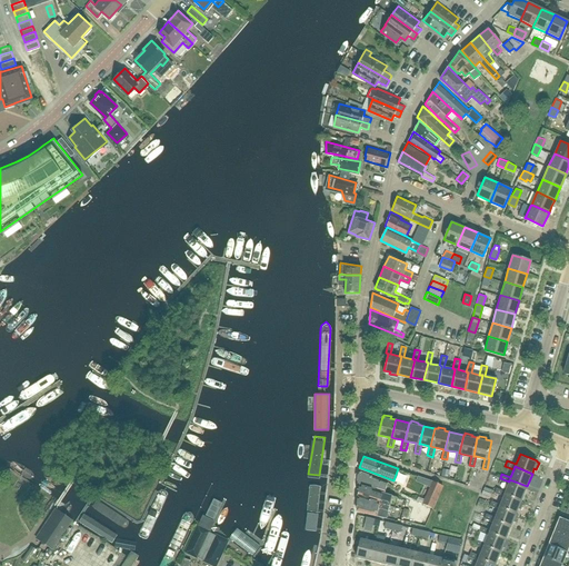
[(358,484),(385,492),(387,480),(359,469),(358,484)]
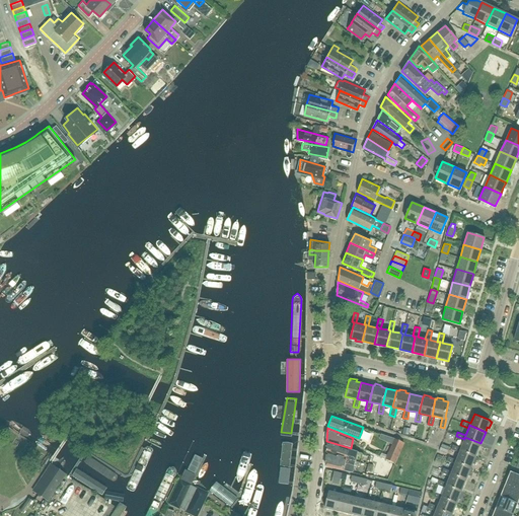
[(385,457),(394,461),(403,441),(394,437),(385,457)]
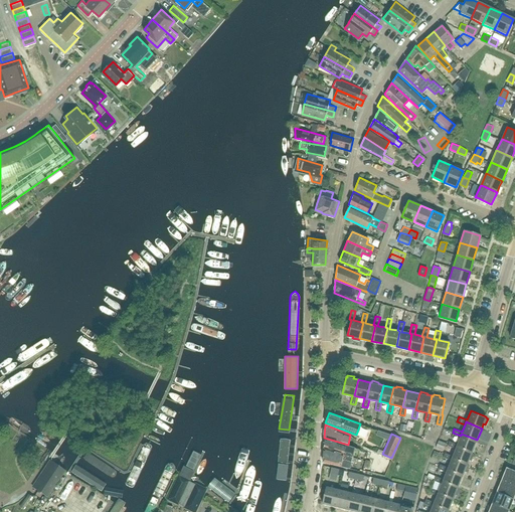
[(472,452),(477,440),(461,434),(461,436),(458,444),(449,440),(448,444),(456,448),(457,446),(472,452)]
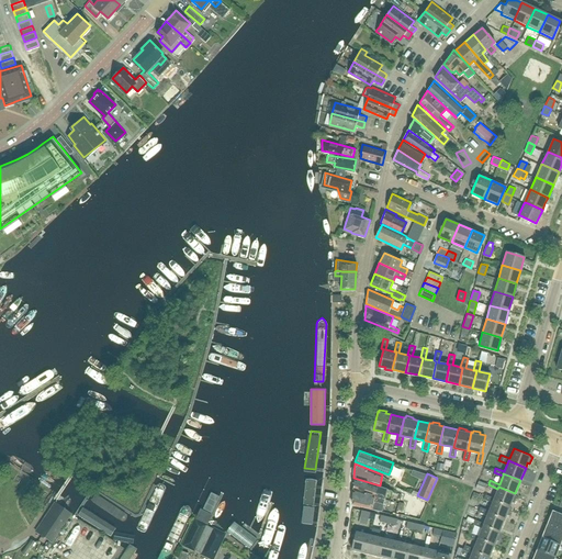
[(352,487),(384,498),(386,487),(380,485),(353,478),(352,487)]
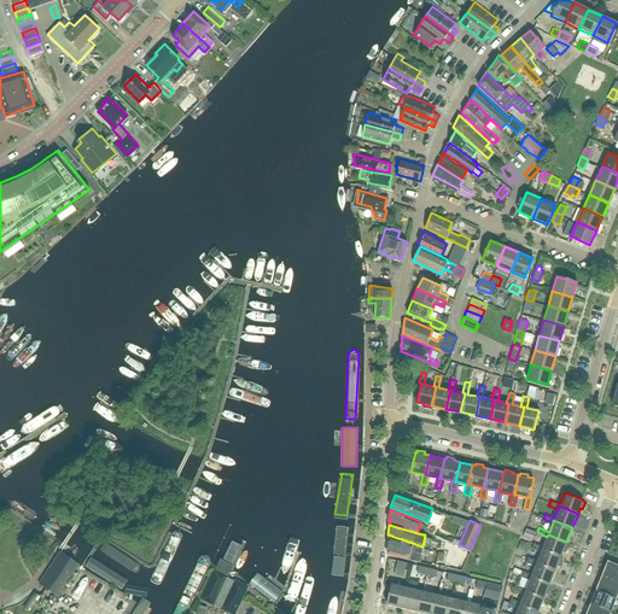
[(347,527),(338,526),(332,568),(342,569),(347,527)]
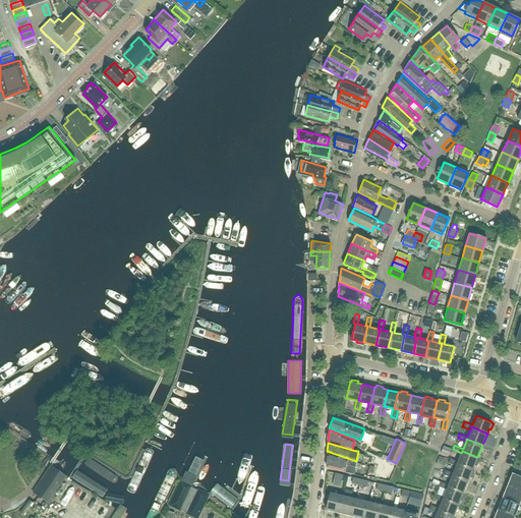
[(356,461),(327,451),(326,453),(326,466),(353,473),(356,461)]
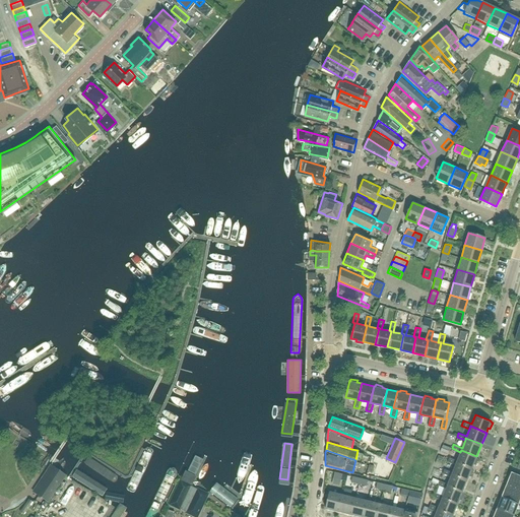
[(475,463),(478,457),(476,456),(461,450),(460,452),(457,459),(449,456),(447,460),(455,463),(456,462),(471,468),(474,463),(475,463)]
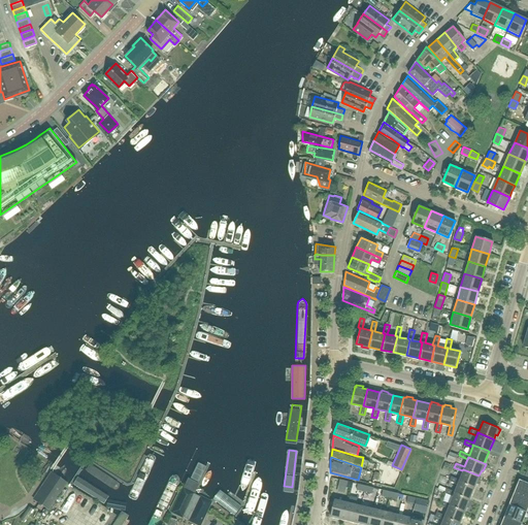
[(477,483),(481,477),(479,476),(463,469),(462,470),(459,479),(451,474),(450,480),(457,483),(458,481),(474,488),(476,482),(477,483)]
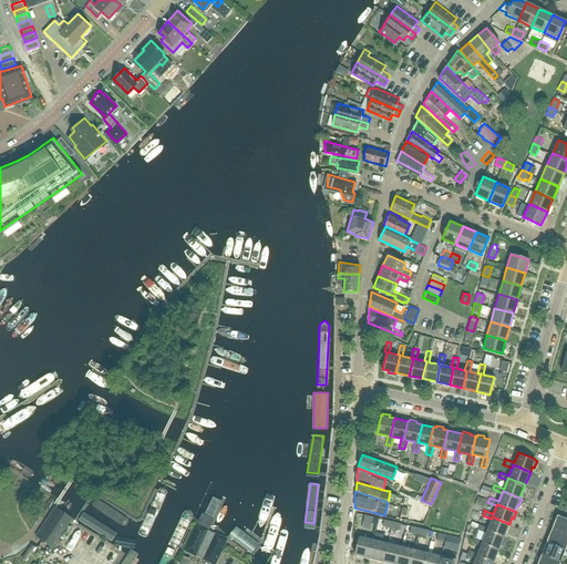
[(55,513),(40,536),(53,545),(62,532),(69,522),(62,518),(55,513)]
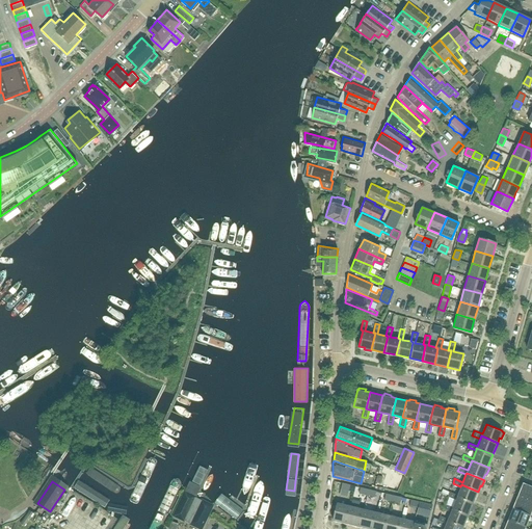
[(354,491),(355,484),(342,481),(341,487),(354,491)]
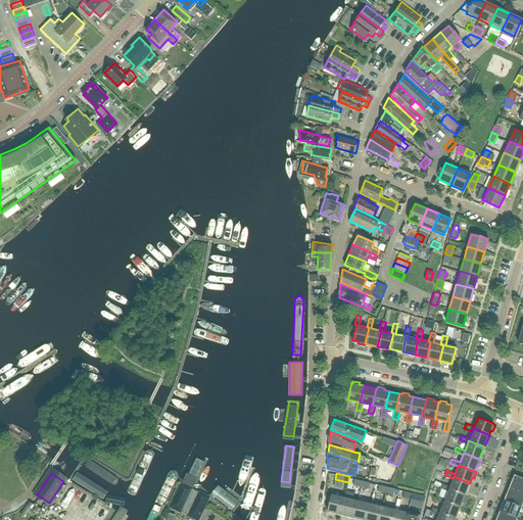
[(510,486),(522,491),(522,477),(515,474),(510,486)]
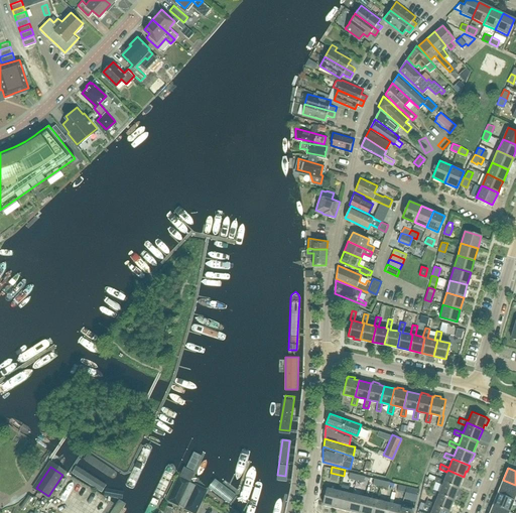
[(459,488),(464,477),(447,470),(446,472),(444,479),(435,476),(428,472),(427,475),(434,478),(434,480),(442,483),(442,482),(445,483),(459,488)]
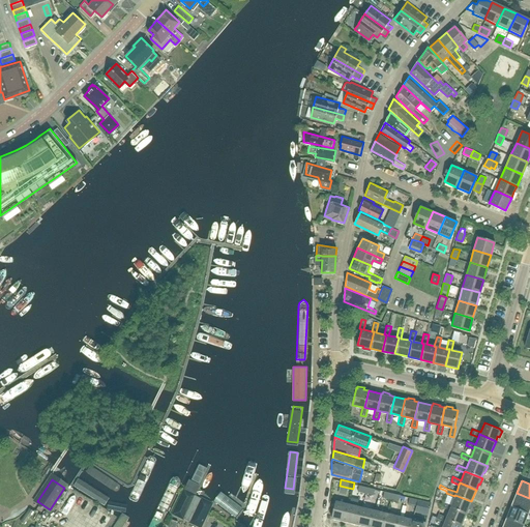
[(357,490),(365,492),(367,486),(359,484),(357,490)]
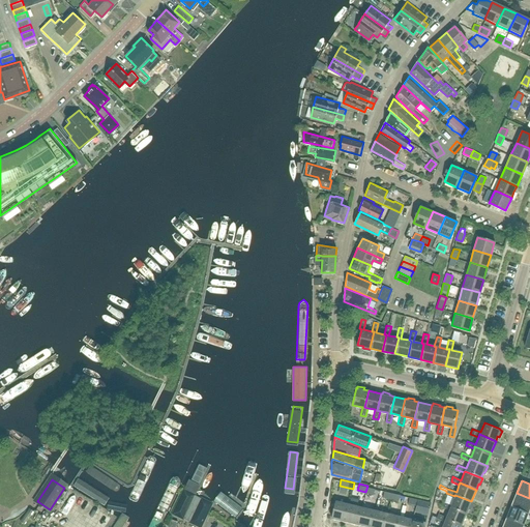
[(173,513),(183,518),(184,517),(189,520),(200,526),(211,502),(184,489),(173,513)]
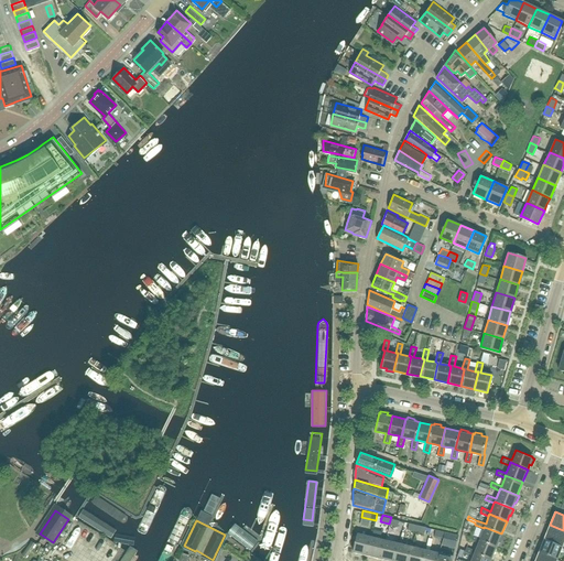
[(544,538),(562,545),(563,540),(563,530),(550,525),(544,538)]
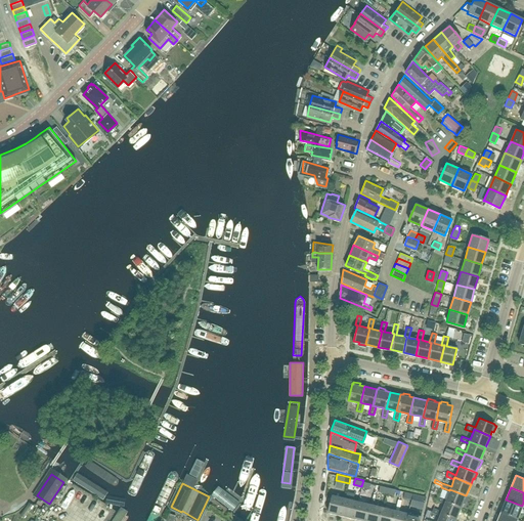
[(63,489),(59,494),(69,501),(72,494),(63,489)]
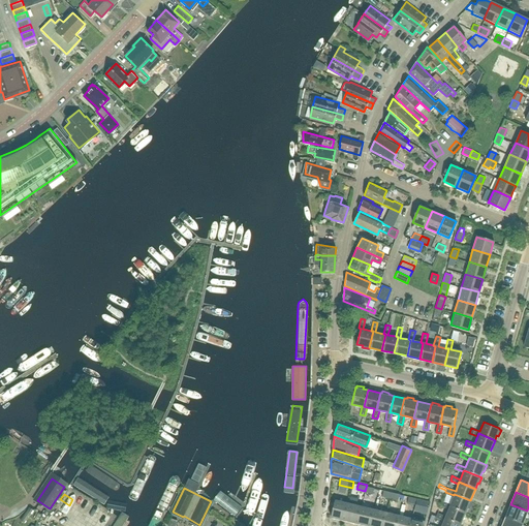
[(472,501),(470,500),(457,495),(454,494),(454,495),(450,503),(442,499),(439,498),(435,496),(433,500),(437,501),(440,502),(440,503),(448,507),(449,505),(465,513),(468,506),(469,507),(472,501)]
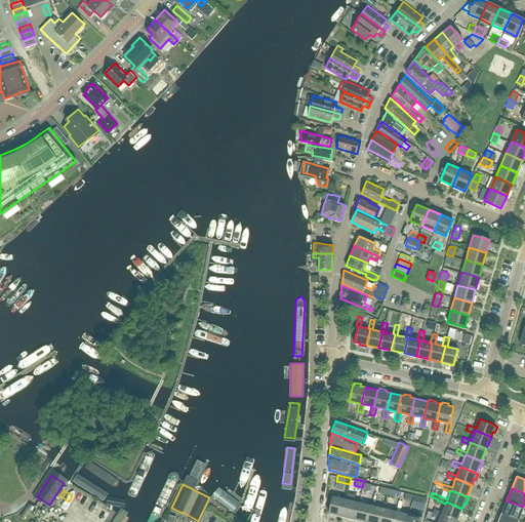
[(405,491),(404,497),(412,499),(414,493),(405,491)]
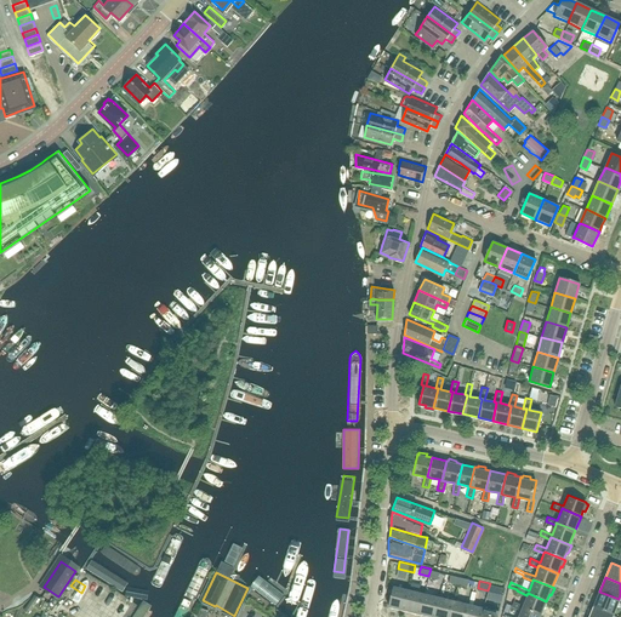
[(497,593),(499,586),(490,583),(488,590),(497,593)]
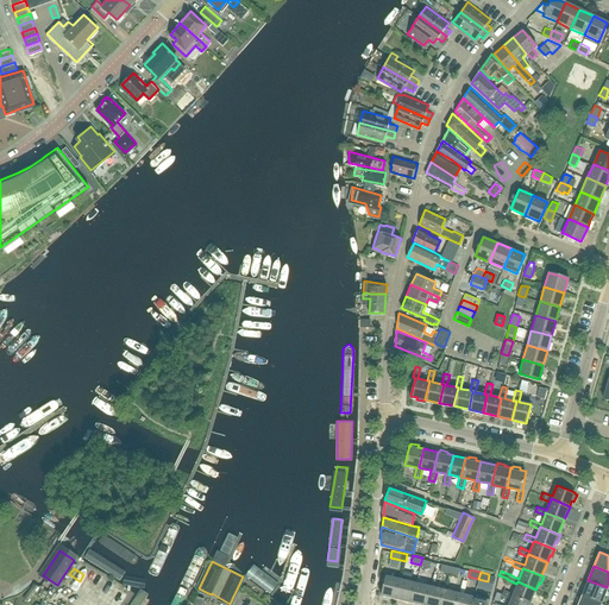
[(381,594),(396,598),(401,578),(387,574),(381,594)]
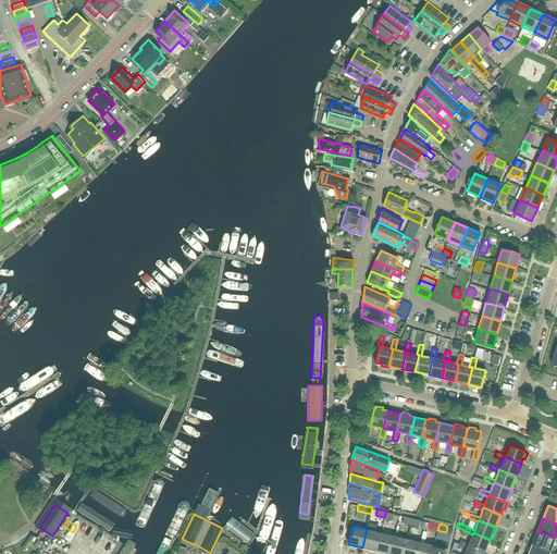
[(381,532),(367,529),(362,548),(376,551),(381,532)]
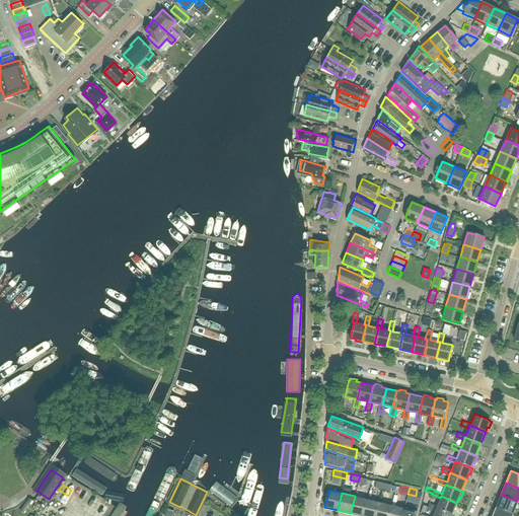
[(517,501),(501,495),(497,507),(513,513),(517,501)]
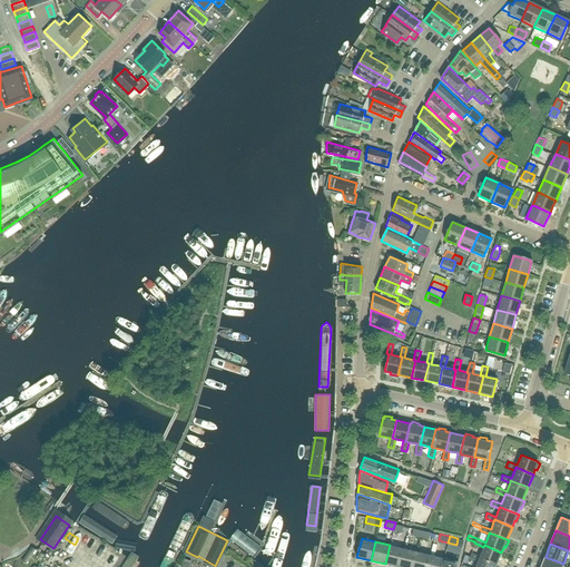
[(390,545),(385,564),(397,566),(403,548),(390,545)]
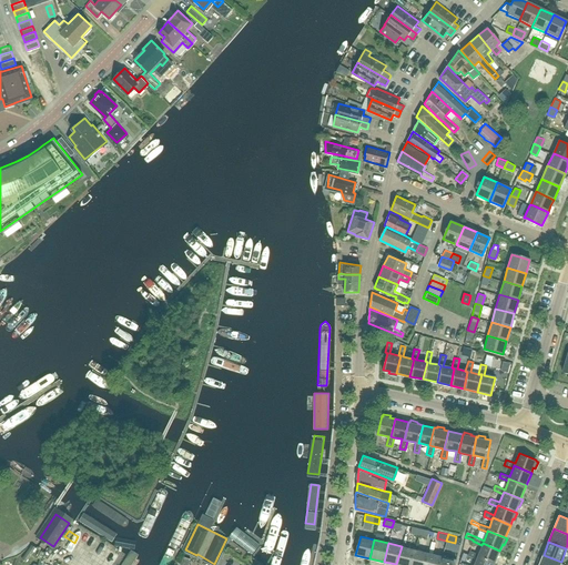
[(495,563),(499,551),(483,543),(482,545),(478,553),(469,550),(467,554),(476,557),(477,556),(495,563)]
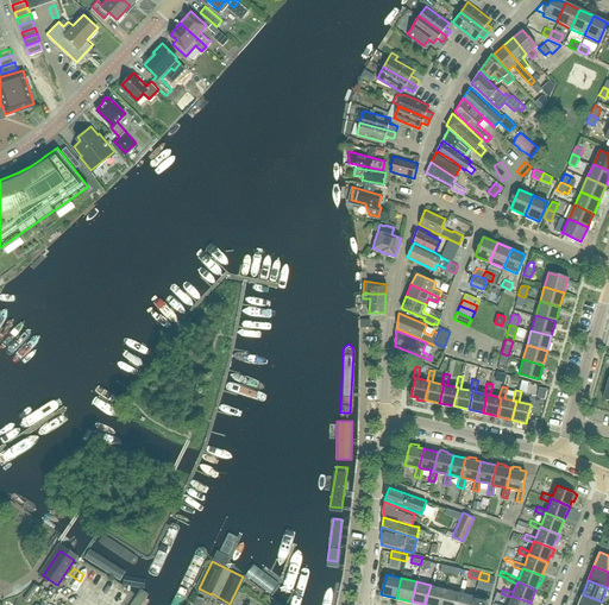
[(440,604),(445,588),(431,585),(425,604),(440,604)]
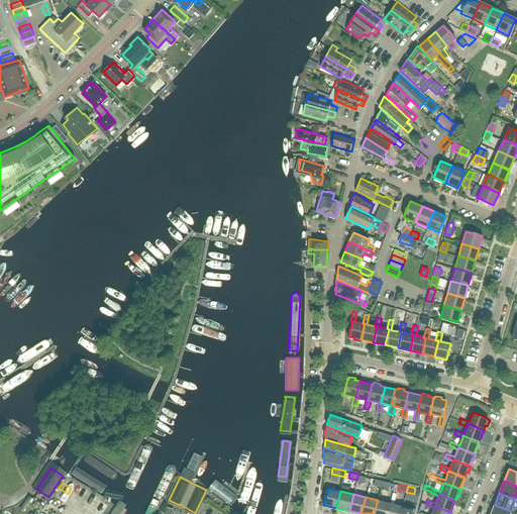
[(387,513),(391,503),(378,500),(374,513),(387,513)]
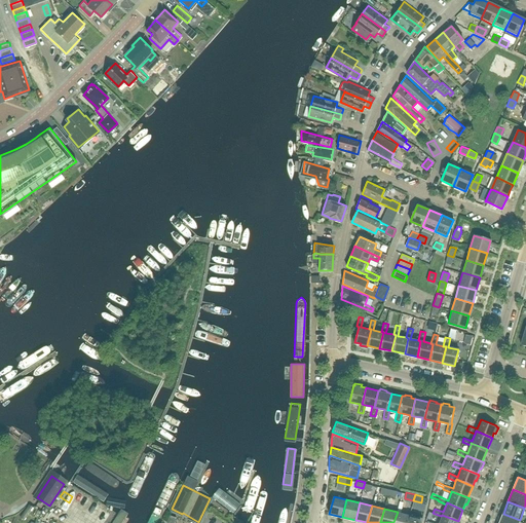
[(408,522),(410,515),(398,512),(393,522),(408,522)]
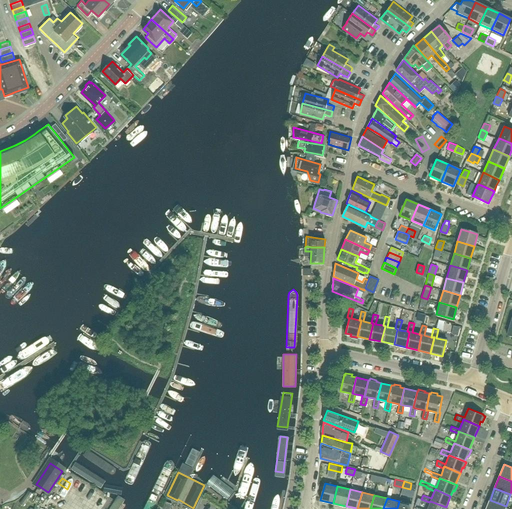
[(486,508),(504,508),(506,506),(490,500),(486,508)]
